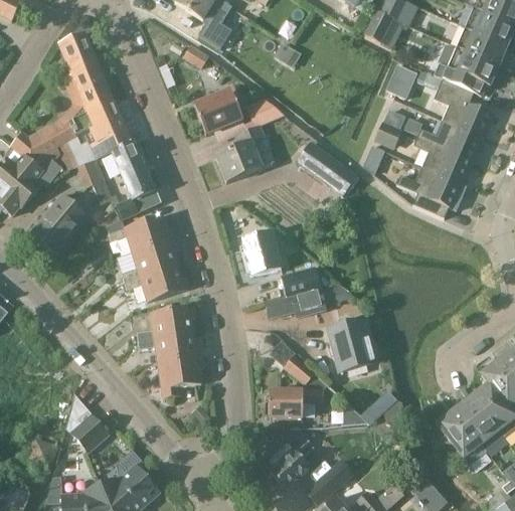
[(21,2),(17,0),(0,0),(0,13),(11,20),(21,2)]
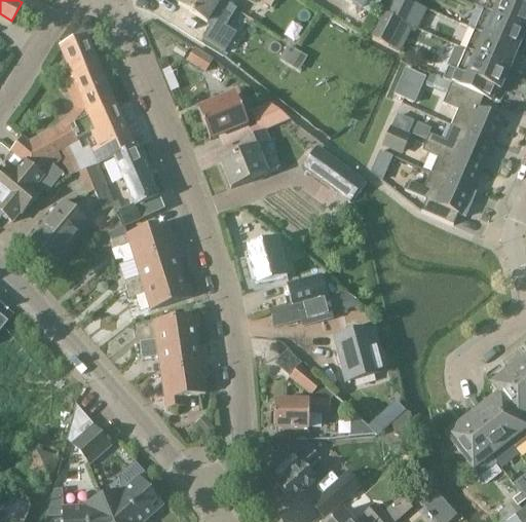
[(179,0),(178,1),(207,20),(219,0),(179,0)]
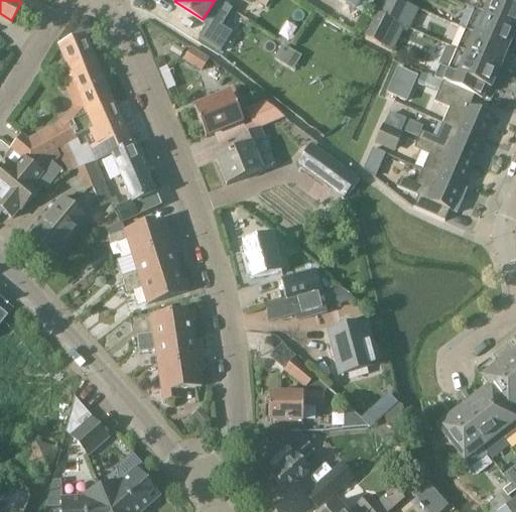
[(515,0),(477,0),(475,6),(515,24),(515,0)]
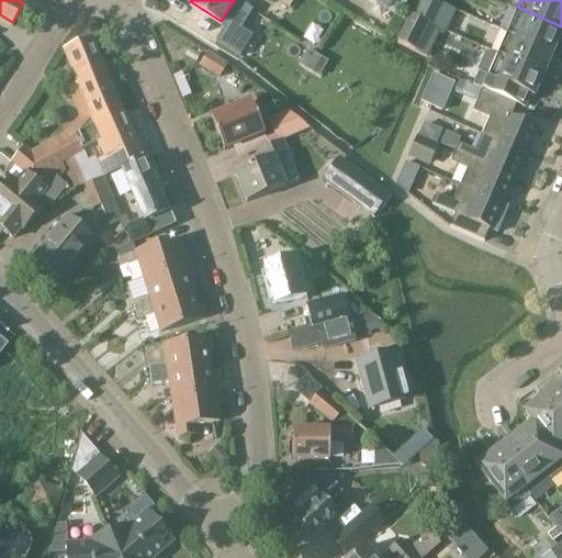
[(561,26),(517,7),(507,29),(553,48),(561,29),(561,26)]
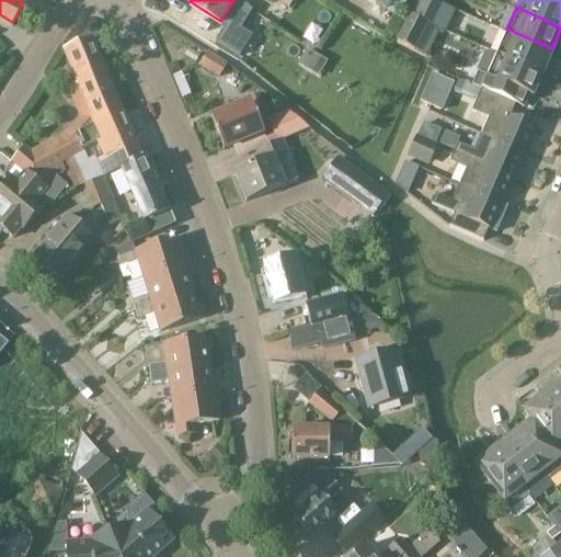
[(396,37),(414,47),(426,20),(409,12),(396,37)]
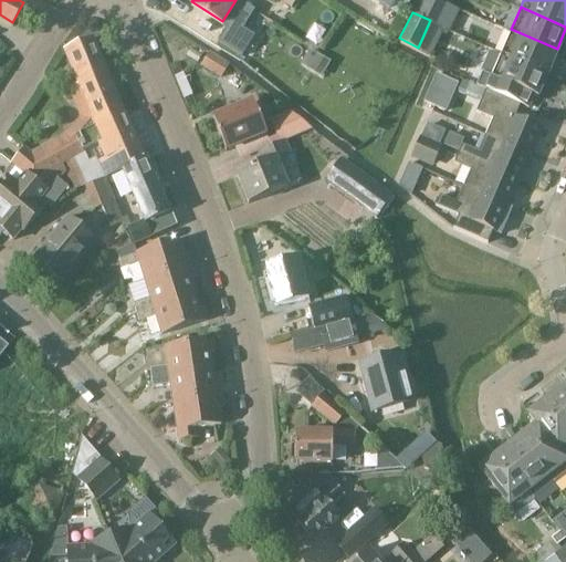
[(230,45),(239,31),(227,23),(218,37),(230,45)]
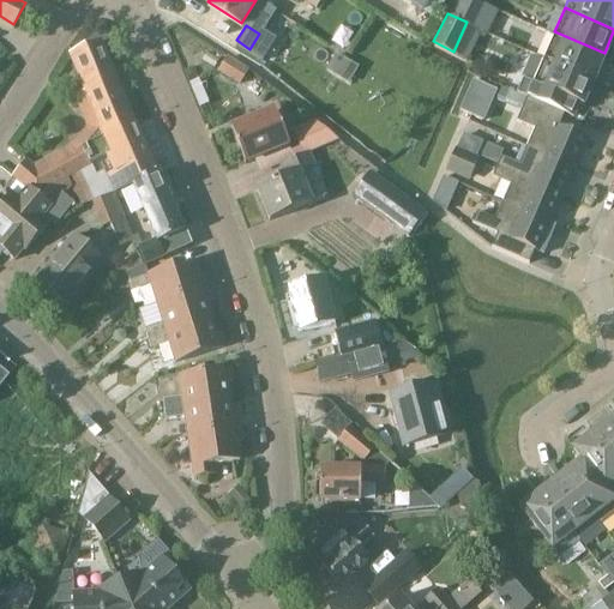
[(545,54),(545,55),(595,77),(605,53),(554,31),(554,32),(545,54)]
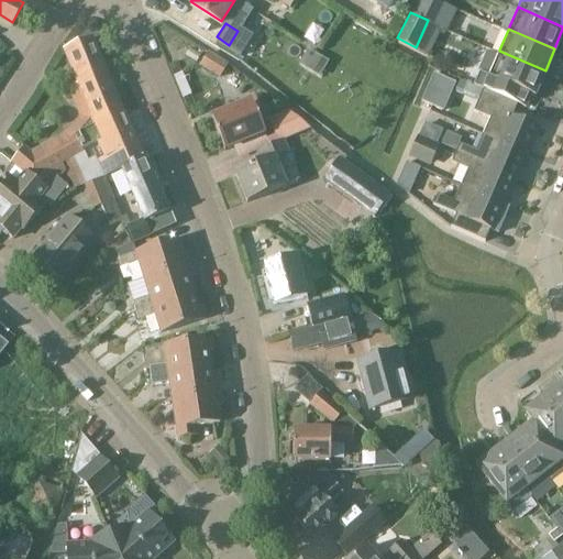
[(83,144),(85,144),(78,130),(125,110),(94,34),(65,46),(79,80),(69,85),(81,113),(66,130),(68,134),(35,152),(24,143),(12,159),(25,170),(33,176),(34,176),(33,175),(62,159),(84,148),(83,144)]
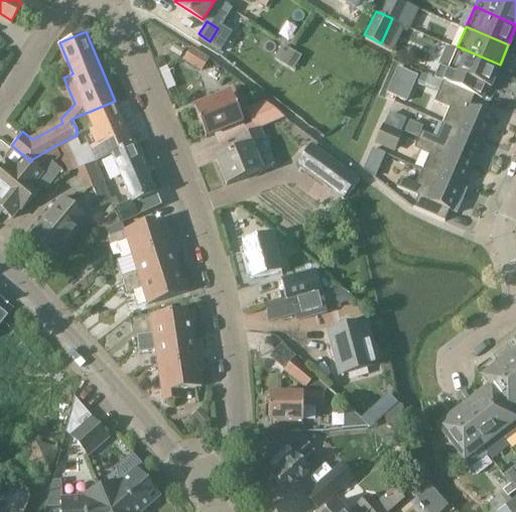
[(191,43),(183,56),(202,68),(210,54),(191,43)]
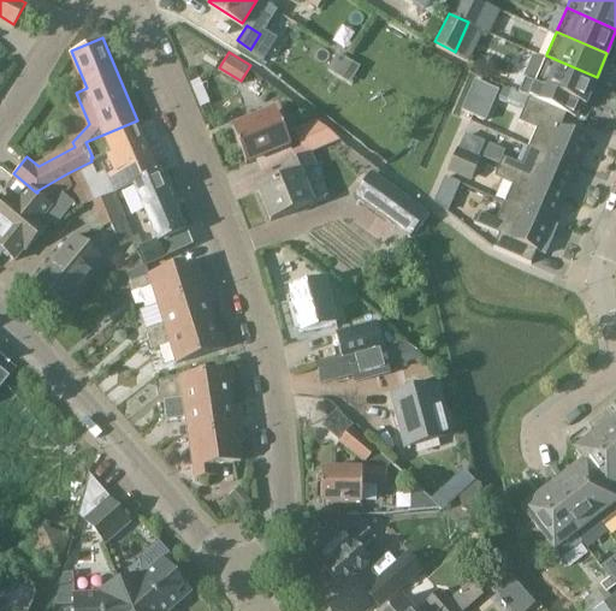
[(527,75),(521,89),(529,93),(567,110),(575,113),(581,100),(586,102),(597,77),(546,55),(535,78),(527,75)]
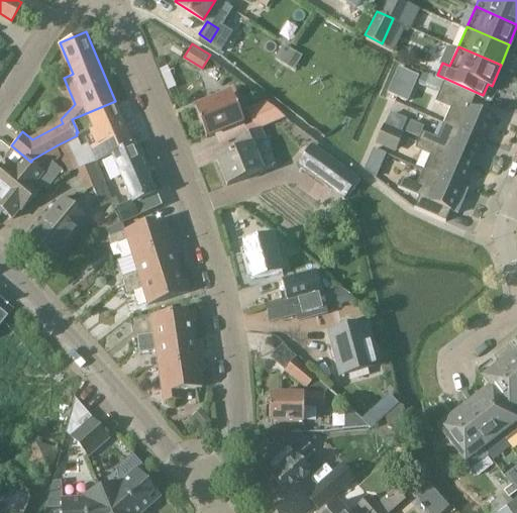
[(168,63),(160,66),(168,87),(176,84),(168,63)]
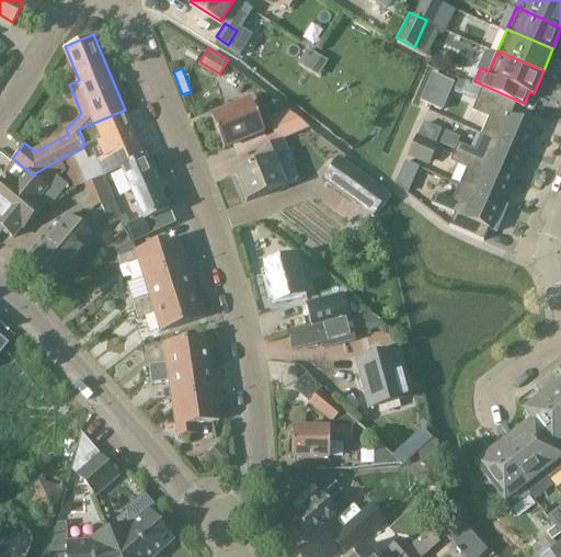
[(424,98),(430,101),(442,106),(454,79),(433,70),(421,97),(424,98)]
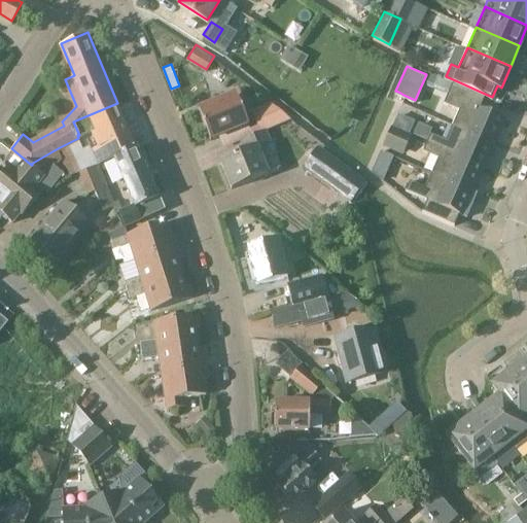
[(485,94),(453,79),(448,92),(444,100),(459,107),(453,121),(494,140),(505,115),(480,105),(485,94)]
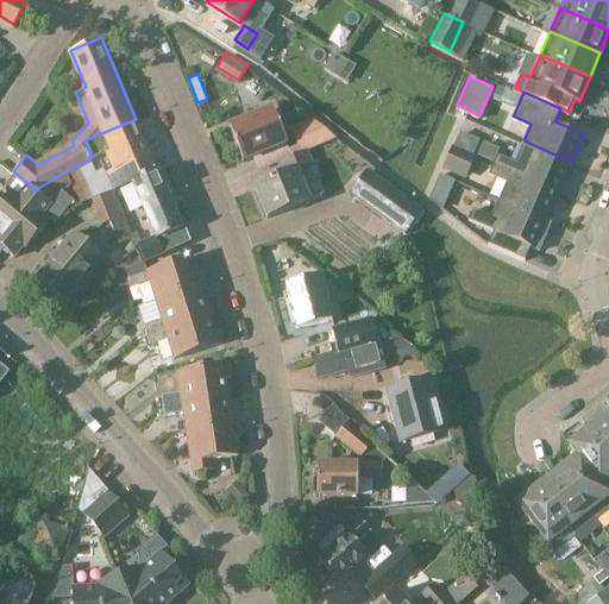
[(272,105),(228,124),(244,158),(287,140),(272,105)]
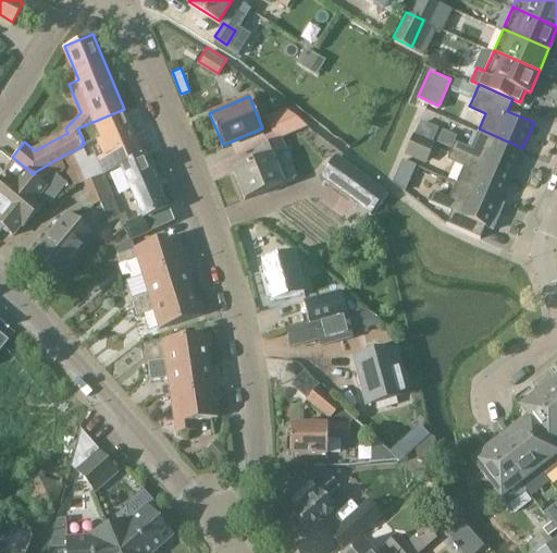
[(275,137),(281,135),(307,124),(285,107),(267,113),(275,137)]
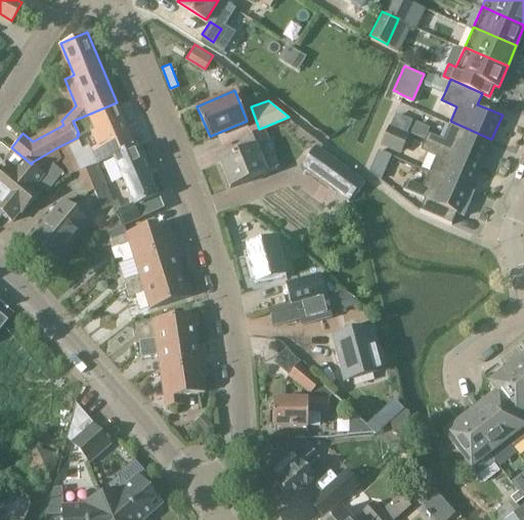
[(90,129),(97,144),(129,131),(117,102),(73,121),(79,134),(90,129)]
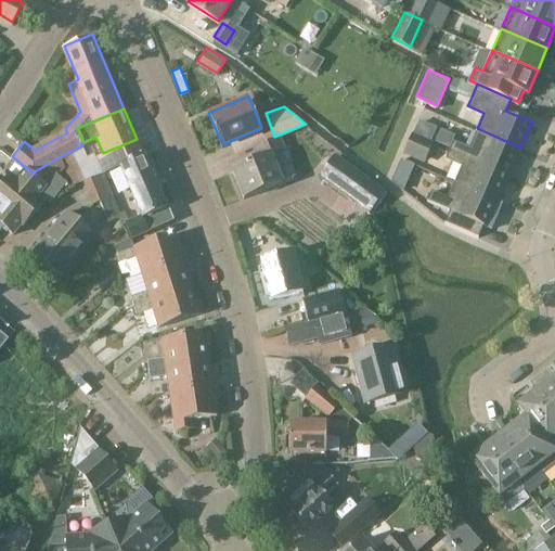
[(436,125),(418,118),(413,131),(430,138),(436,125)]
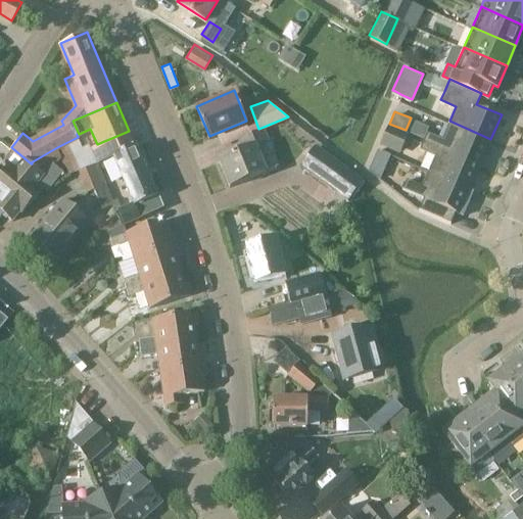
[(423,137),(428,126),(415,120),(410,131),(423,137)]
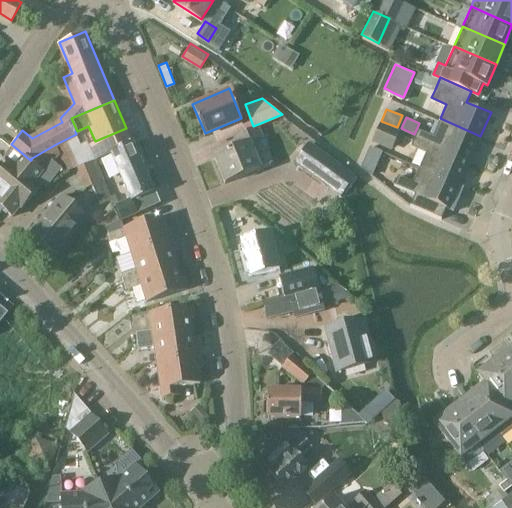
[(418,127),(415,135),(470,159),(480,136),(440,118),(433,133),(418,127)]
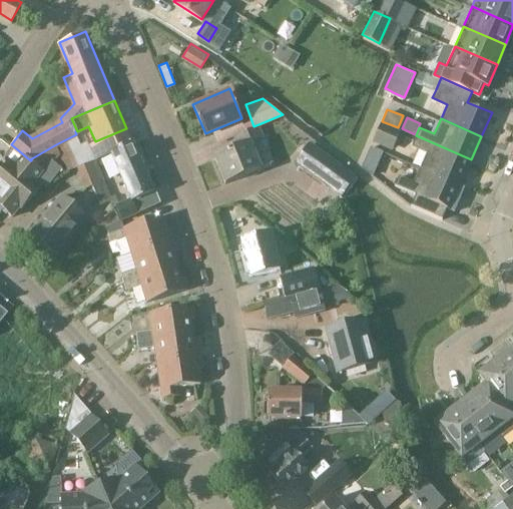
[(381,121),(373,138),(389,144),(396,127),(381,121)]
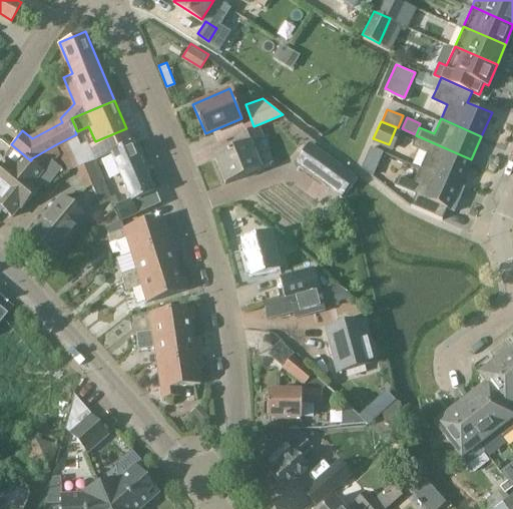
[(263,134),(259,124),(253,126),(234,134),(238,144),(214,154),(225,180),(261,166),(253,150),(269,144),(265,134),(263,134)]
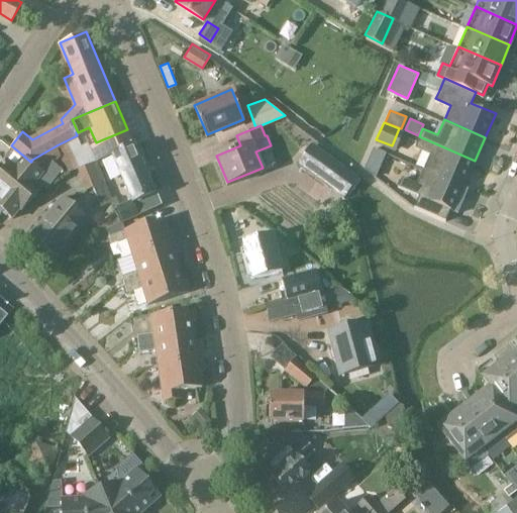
[(91,144),(98,159),(113,152),(132,199),(117,206),(123,219),(160,204),(146,174),(149,173),(146,164),(142,166),(127,129),(96,142),(91,144)]
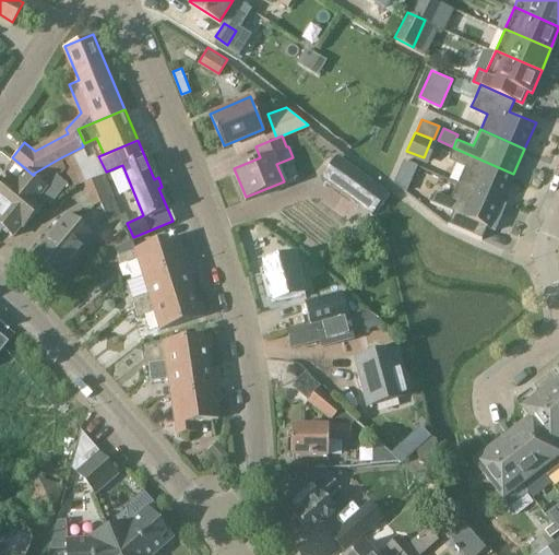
[(106,172),(98,156),(96,151),(87,156),(83,146),(61,157),(68,174),(70,173),(74,185),(84,180),(88,191),(108,182),(106,172)]
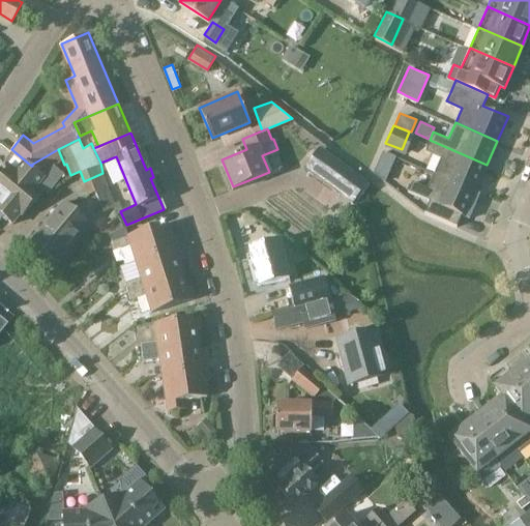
[(441,155),(435,170),(476,188),(487,165),(430,140),(425,148),(441,155)]
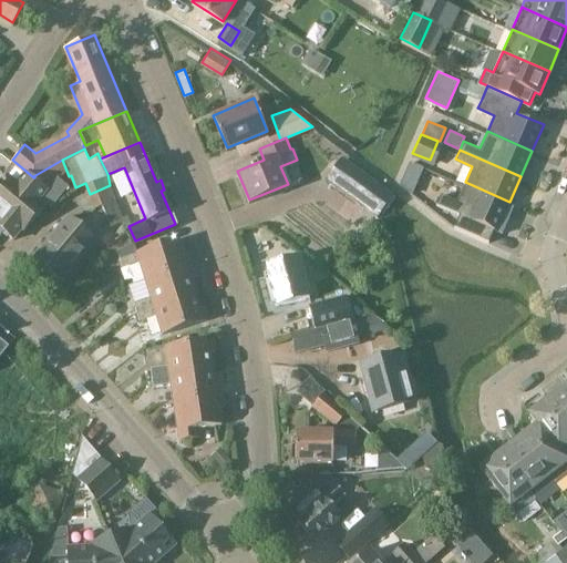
[(327,176),(359,200),(378,214),(393,192),(343,155),(327,176)]
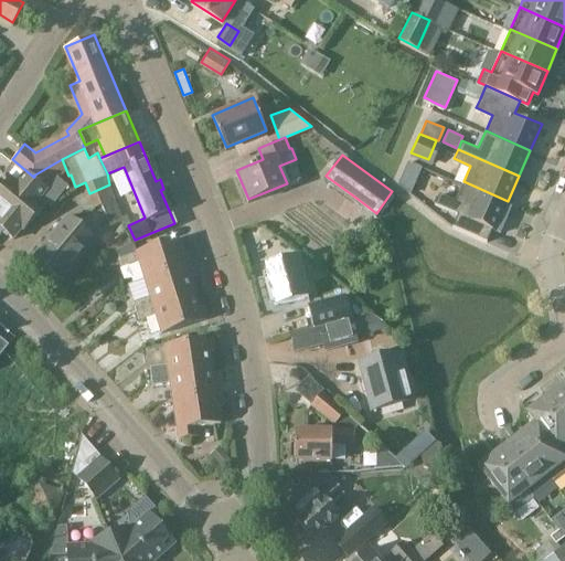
[(422,166),(408,160),(404,170),(417,176),(422,166)]
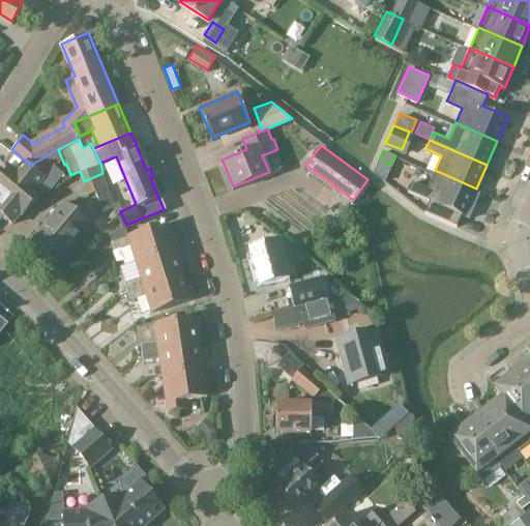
[(43,175),(32,166),(31,166),(24,159),(16,170),(7,163),(0,171),(0,215),(3,212),(12,221),(21,211),(22,212),(40,191),(45,194),(63,172),(53,164),(43,175)]
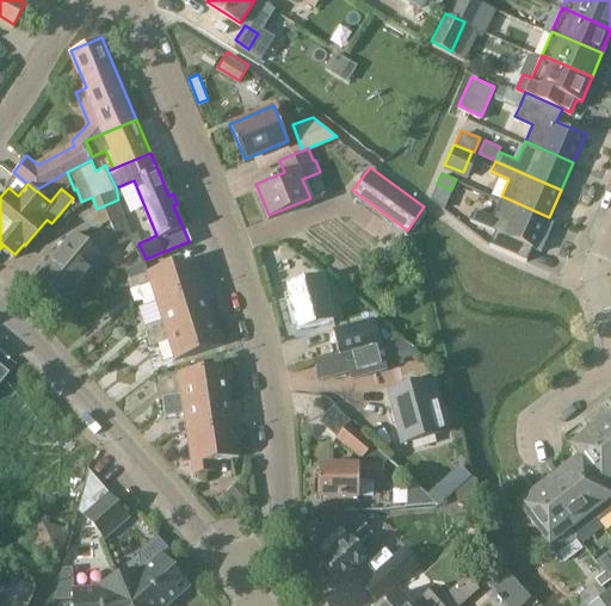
[(549,217),(501,196),(493,214),(475,206),(470,217),(495,228),(489,241),(526,257),(532,245),(542,248),(549,229),(545,227),(549,217)]
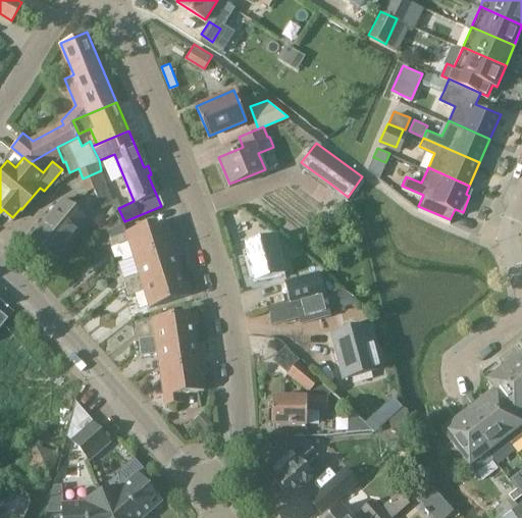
[(112,199),(101,170),(83,178),(88,190),(95,187),(101,204),(112,199)]
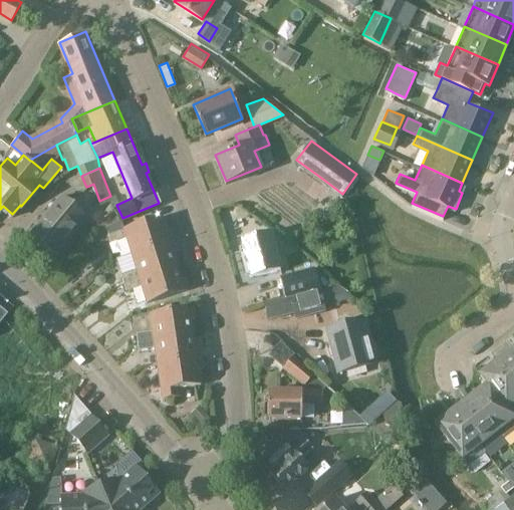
[(31,230),(55,251),(86,215),(62,194),(31,230)]
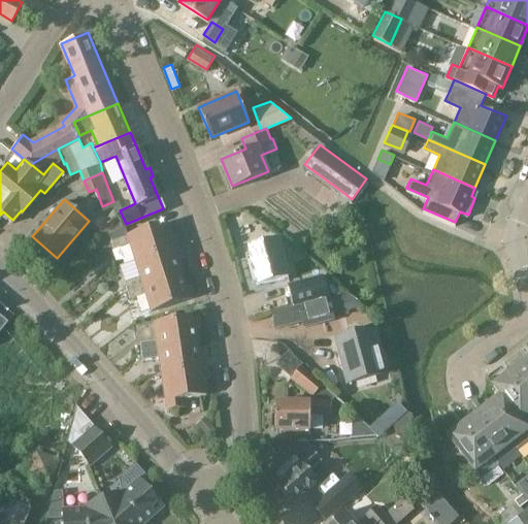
[(130,241),(135,258),(178,244),(174,234),(171,235),(166,220),(127,232),(124,225),(109,231),(114,247),(130,241)]
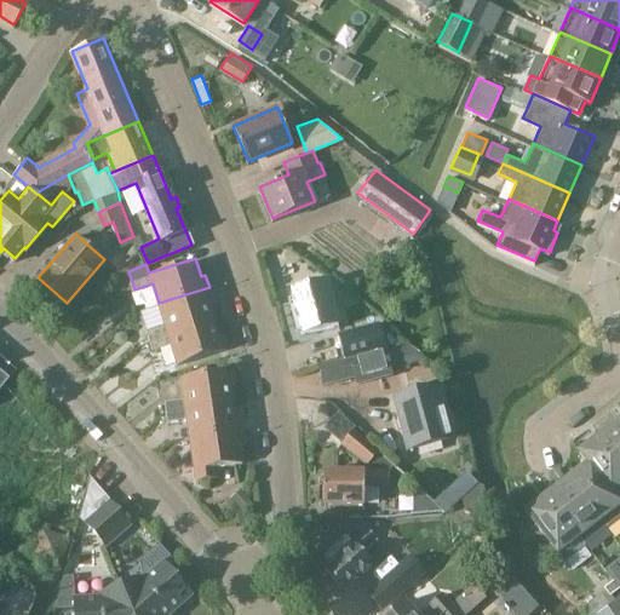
[(291,288),(303,331),(338,322),(327,279),(291,288)]
